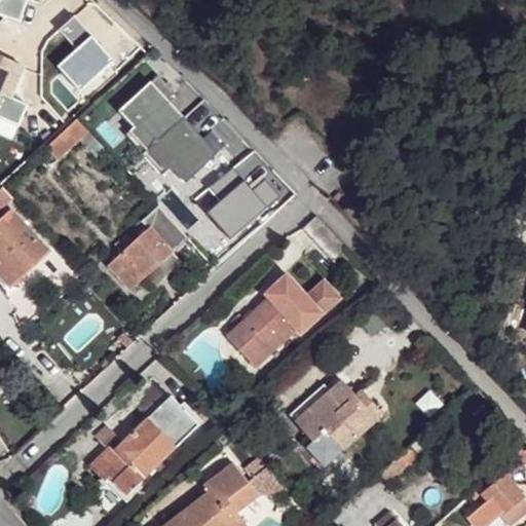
[(26,0),(0,0),(0,15),(20,22),(26,0)]
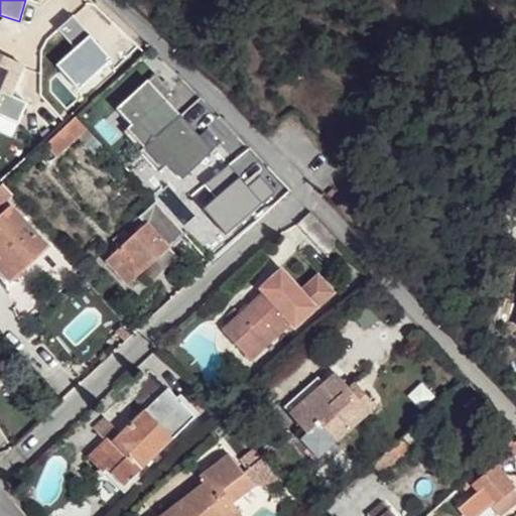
[(110,59),(74,17),(58,30),(75,48),(56,65),(61,71),(50,80),(50,91),(67,110),(78,99),(72,92),(110,59)]
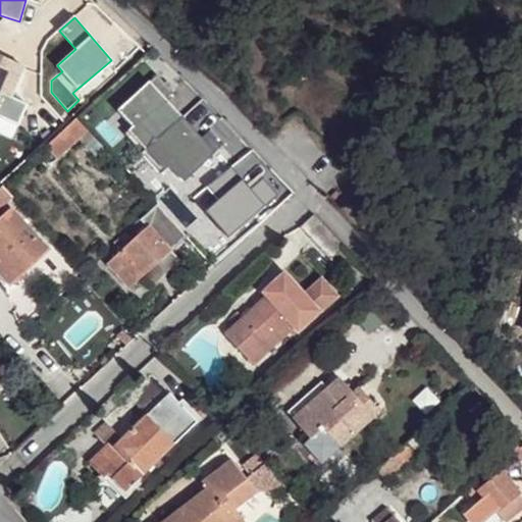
[(0,90),(8,70),(0,66),(0,135),(12,140),(27,105),(0,93),(0,90)]
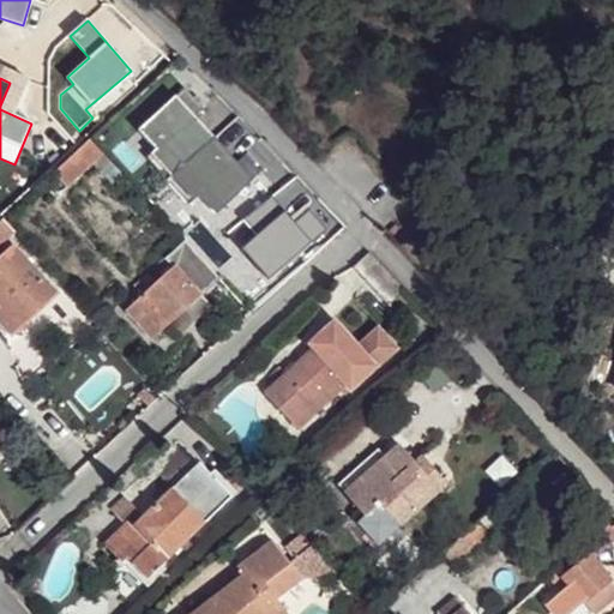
[(144,157),(164,179),(211,136),(192,115),(200,107),(182,88),(144,122),(161,140),(144,157)]
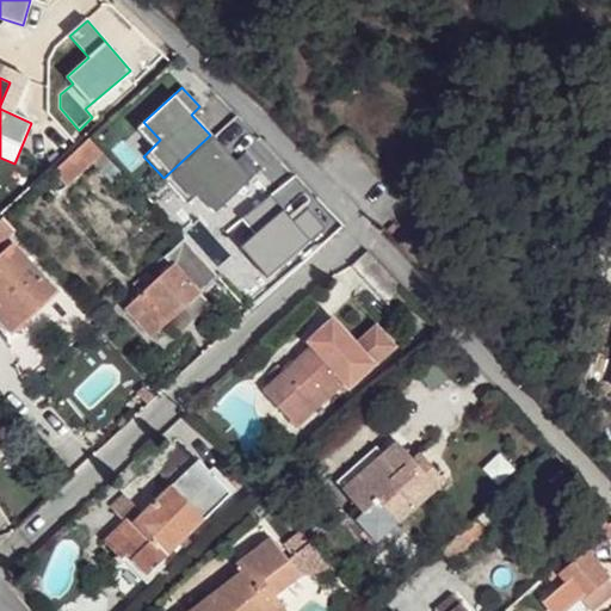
[(160,140),(143,122),(136,129),(153,147),(160,140)]
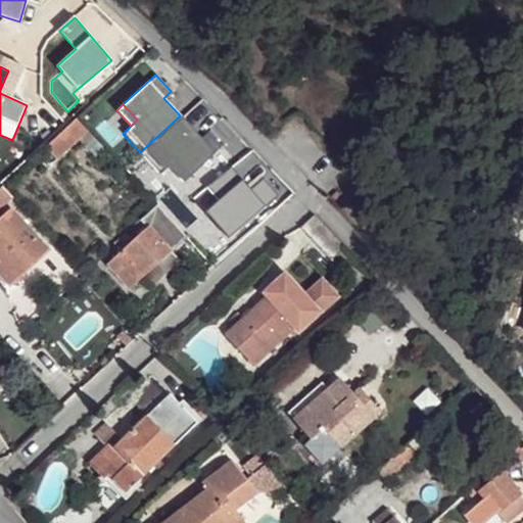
[(180,115),(140,152),(157,172),(165,163),(173,157),(187,173),(219,143),(203,126),(196,133),(180,115)]
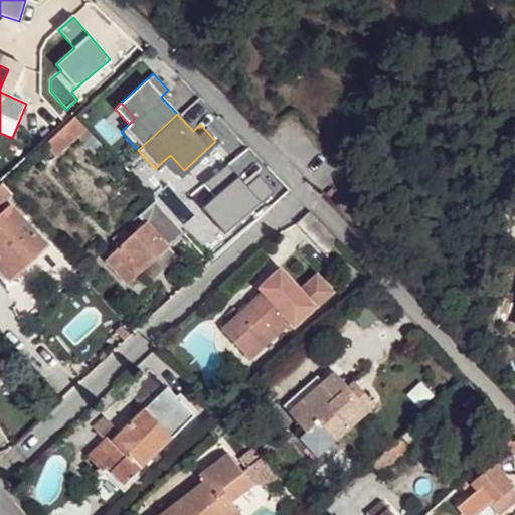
[(170,155),(163,161),(177,176),(184,170),(170,155)]
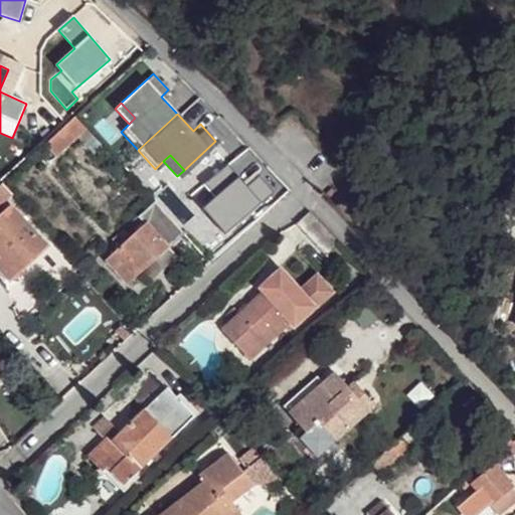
[(227,163),(203,184),(215,197),(203,208),(227,234),(273,191),(258,175),(247,184),(227,163)]
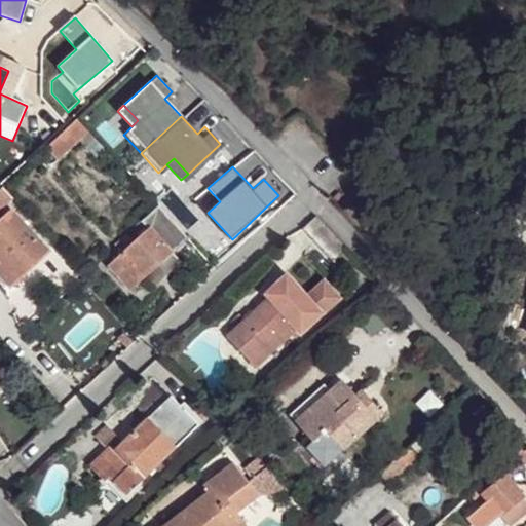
[(173,224),(159,209),(142,224),(149,231),(151,230),(174,254),(188,239),(173,224)]
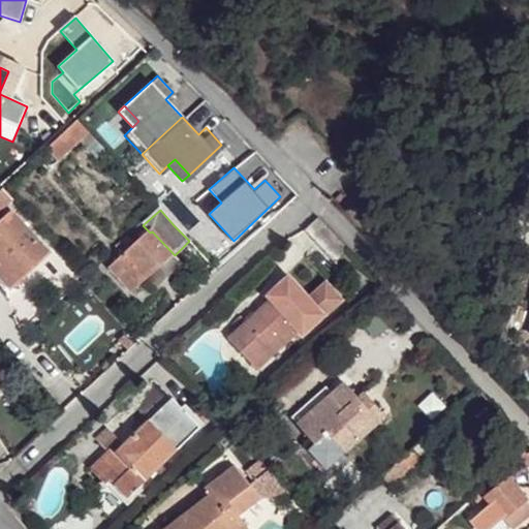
[(0,280),(8,290),(45,254),(9,215),(0,223),(0,280)]
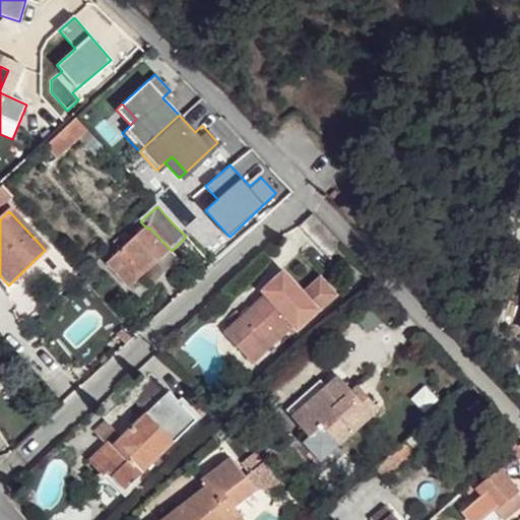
[(298,224),(339,268),(352,255),(311,212),(298,224)]
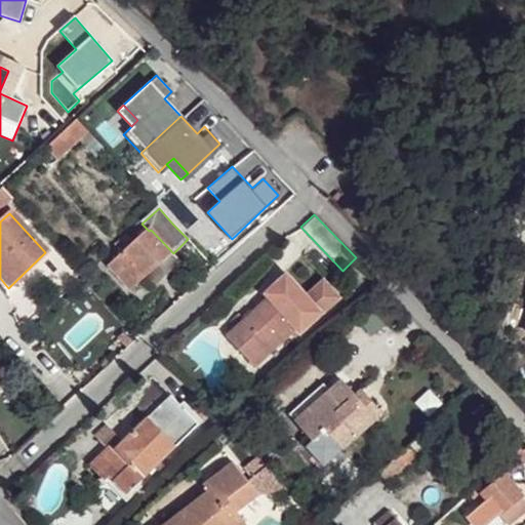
[(124,254),(128,259),(145,277),(173,253),(151,230),(149,231),(124,254)]
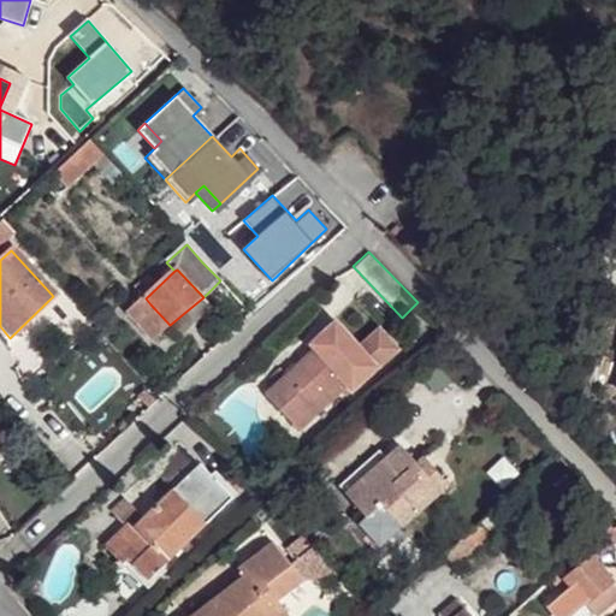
[(170,325),(150,304),(134,320),(153,342),(170,325)]
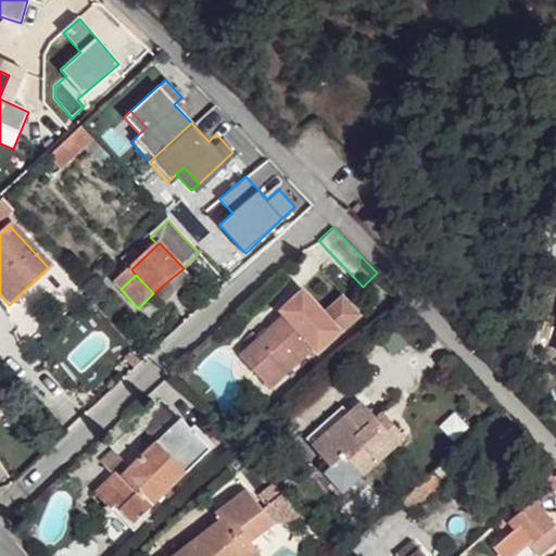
[(305,300),(239,355),(270,390),(315,351),(317,353),(337,335),(305,300)]
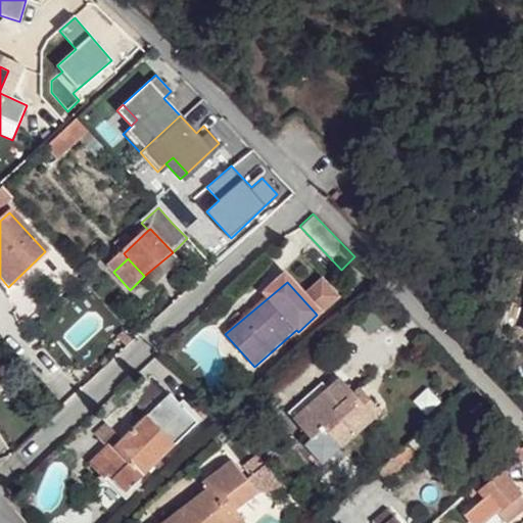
[(359,388),(353,392),(339,378),(326,390),(323,383),(289,413),(293,419),(318,449),(330,437),(341,452),(382,415),(359,388)]
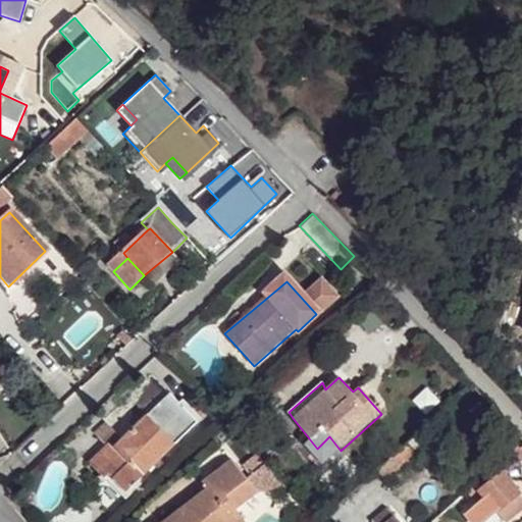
[(147,416),(173,445),(196,423),(170,394),(147,416)]
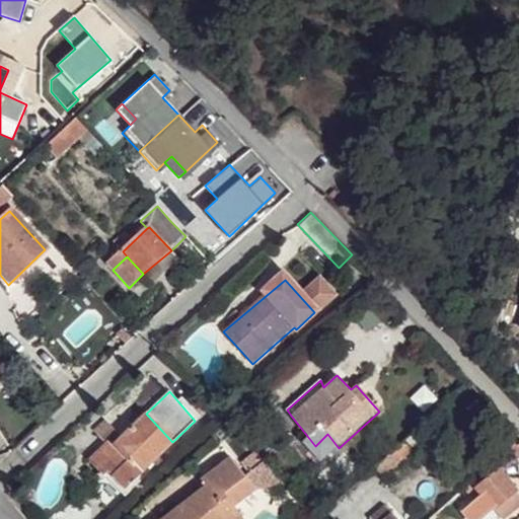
[(140,472),(172,442),(146,414),(114,443),(109,440),(88,460),(101,475),(105,471),(124,490),(128,485),(140,472)]
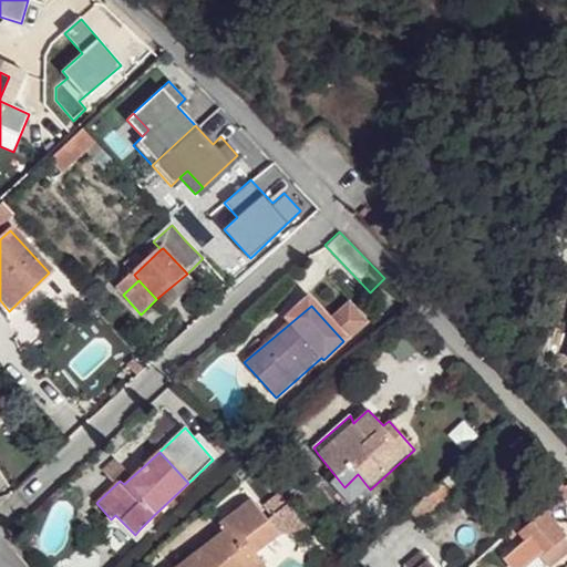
[(439,480),(398,517),(406,526),(449,490),(439,480)]
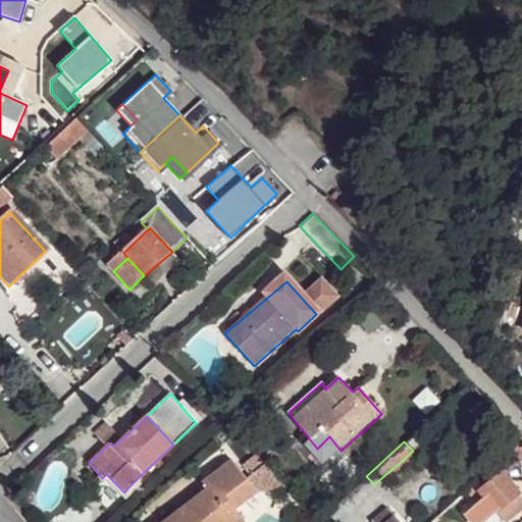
[(521,448),(520,446),(518,444),(496,464),(498,465),(505,474),(521,458),(521,448)]
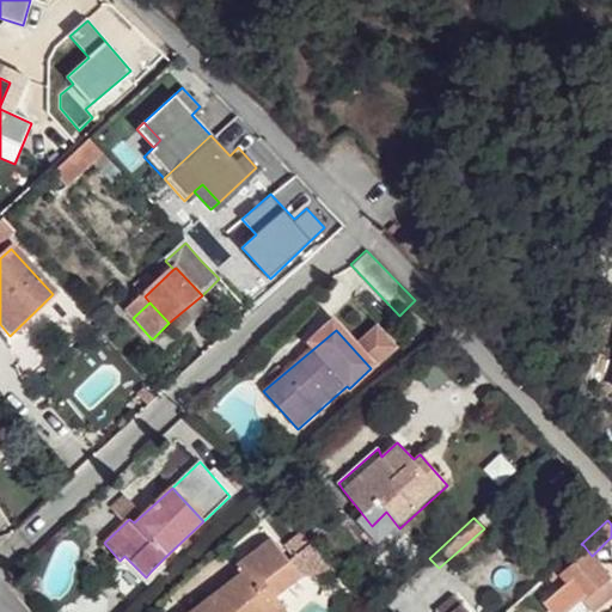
[(238,563),(243,569),(248,567),(258,579),(262,577),(264,579),(291,558),(273,537),(238,563)]
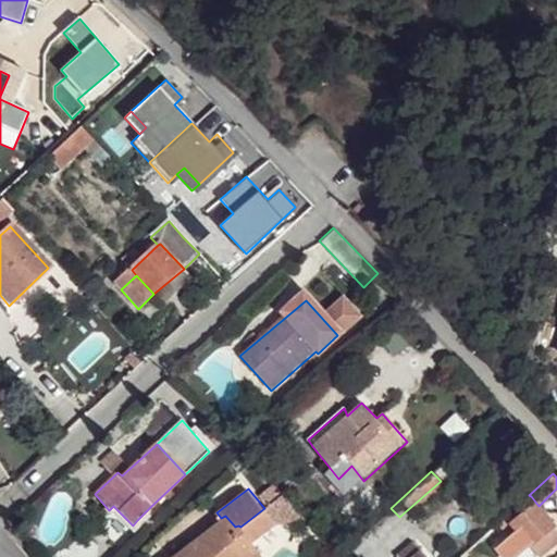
[(510,515),(509,514),(486,534),(495,543),(515,525),(541,554),(556,540),(556,527),(539,506),(531,496),(510,515)]
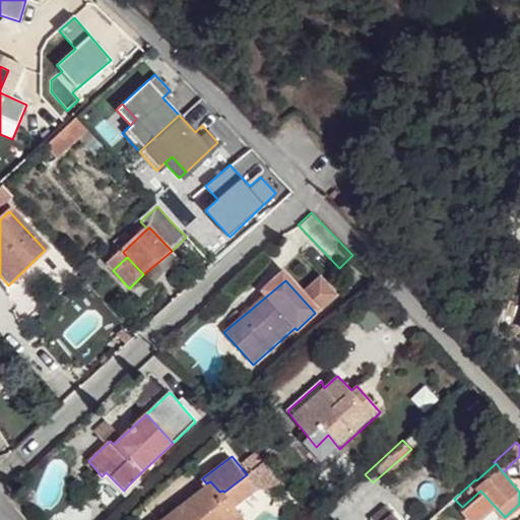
[(106,472),(102,476),(123,499),(127,495),(124,491),(106,472)]
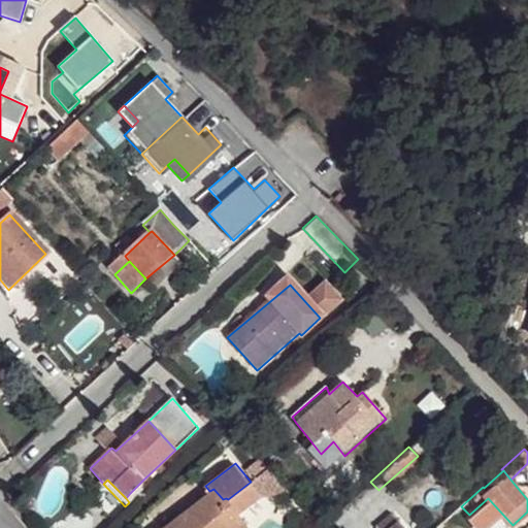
[(251,482),(228,499),(237,513),(261,495),(251,482)]
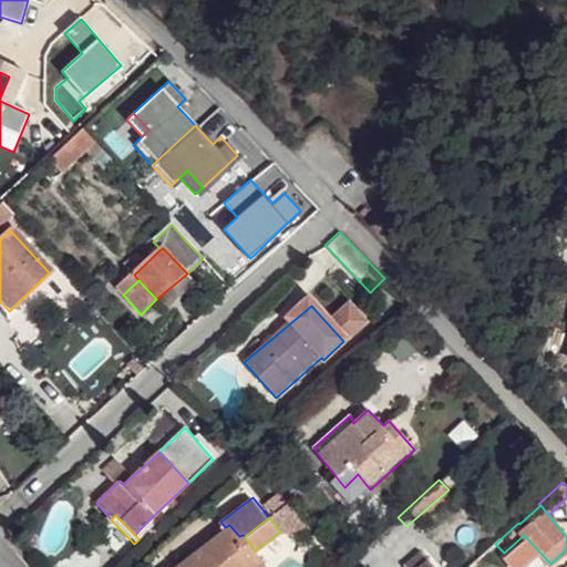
[(243,566),(258,556),(255,550),(245,536),(243,535),(239,536),(229,525),(225,527),(176,566),(243,566)]
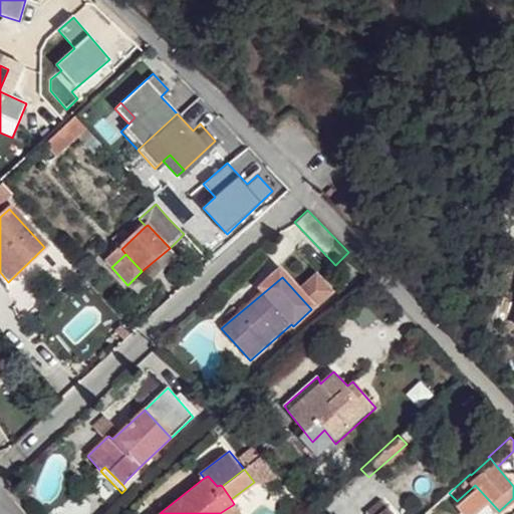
[(378,494),(367,504),(375,513),(387,503),(378,494)]
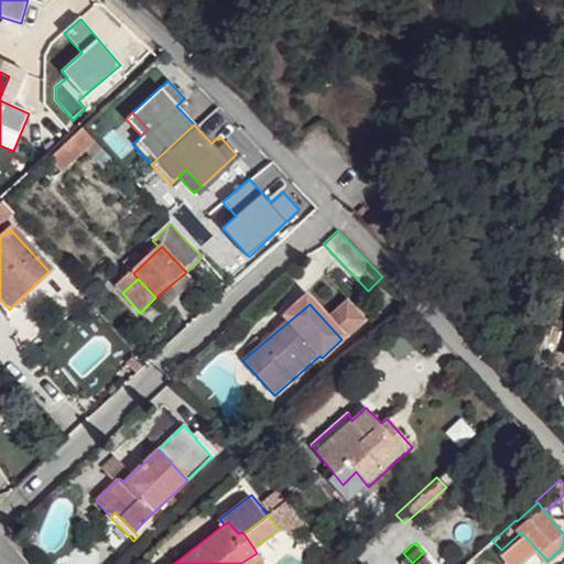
[(434,563),(424,552),(410,563),(434,563)]
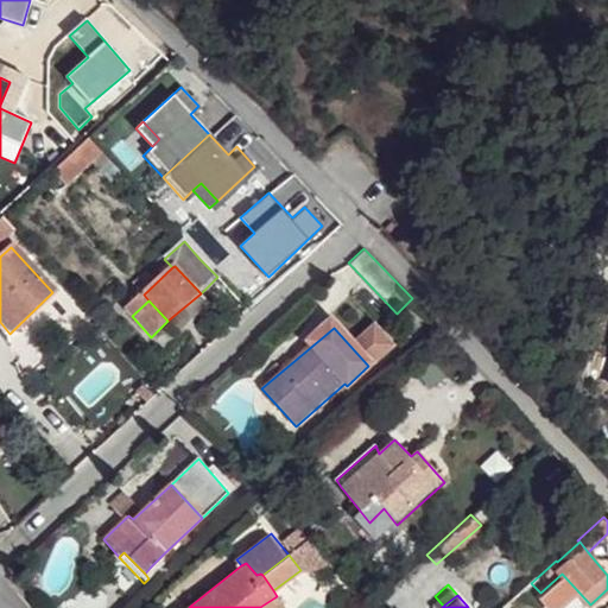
[(280,607),(285,606),(277,596),(260,607),(280,607)]
